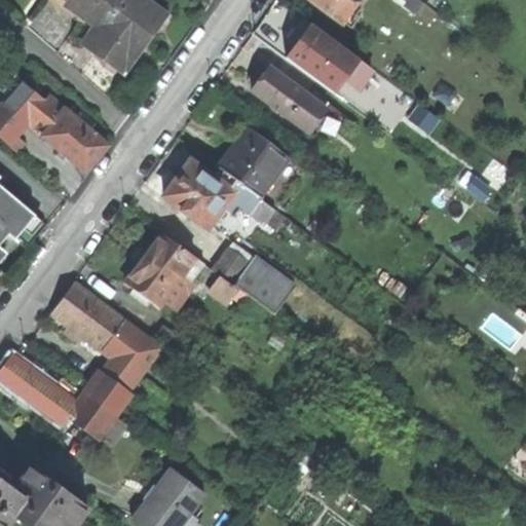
[(142,0),(60,0),(108,36),(96,52),(122,73),(141,47),(163,15),(142,0)]
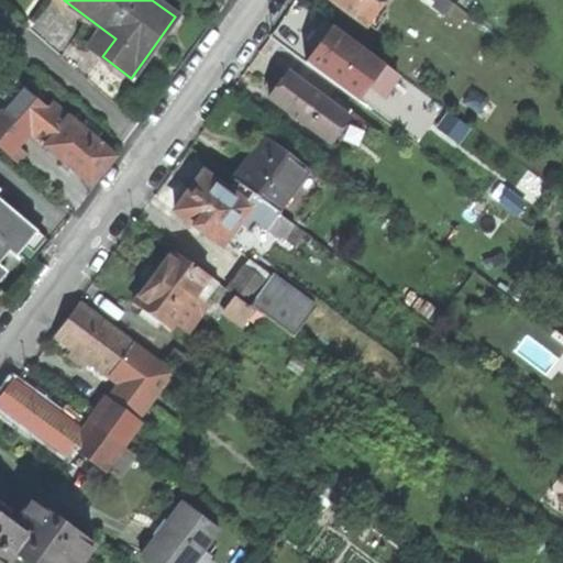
[(331,0),(367,26),(385,0),(331,0)]
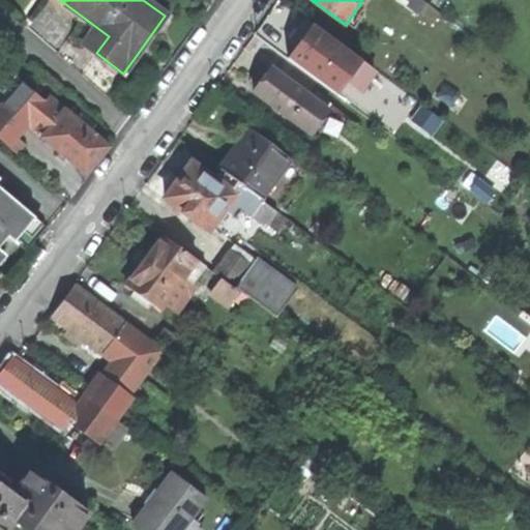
[(418,0),(391,0),(413,16),(422,3),(418,0)]
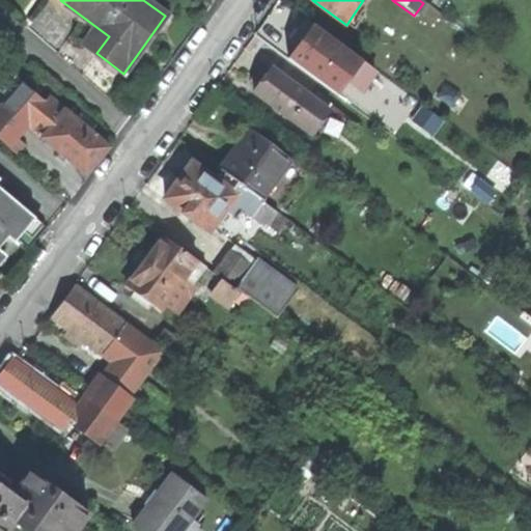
[(313,21),(287,57),(340,94),(350,81),(363,91),(380,68),(313,21)]
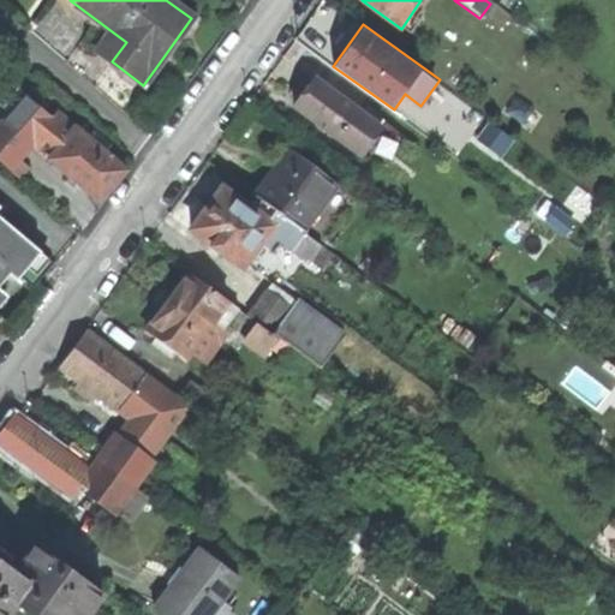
[(294,107),(357,153),(378,125),(316,78),(305,93),(294,107)]
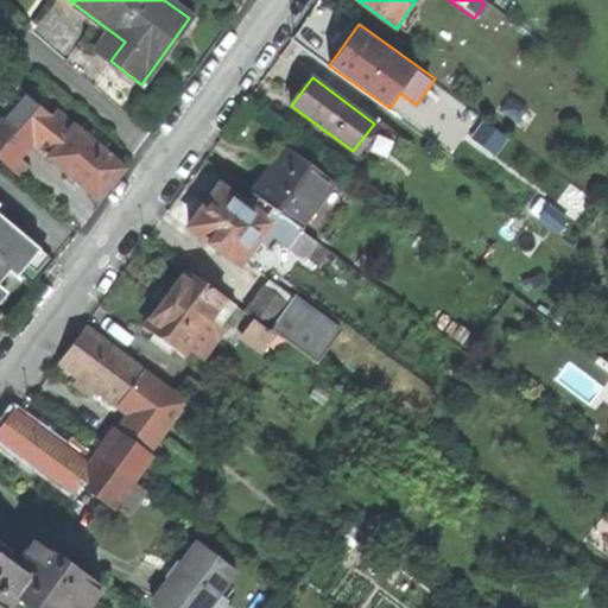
[(50,116),(25,94),(0,122),(0,159),(19,175),(27,166),(18,157),(30,143),(99,200),(106,191),(124,169),(107,154),(112,150),(100,140),(95,145),(55,112),(50,116)]
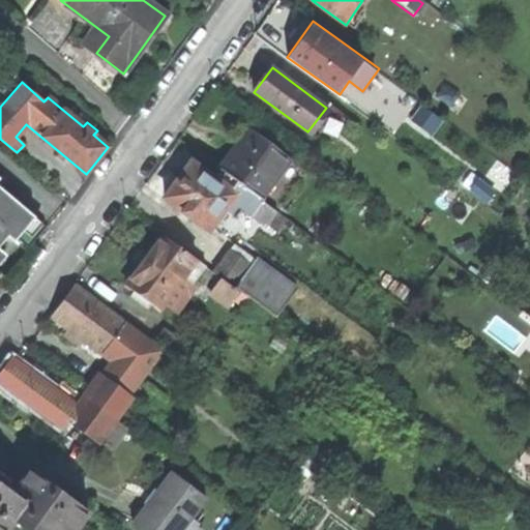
[(218,168),(226,173),(276,211),(304,173),(246,130),(234,148),(218,168)]
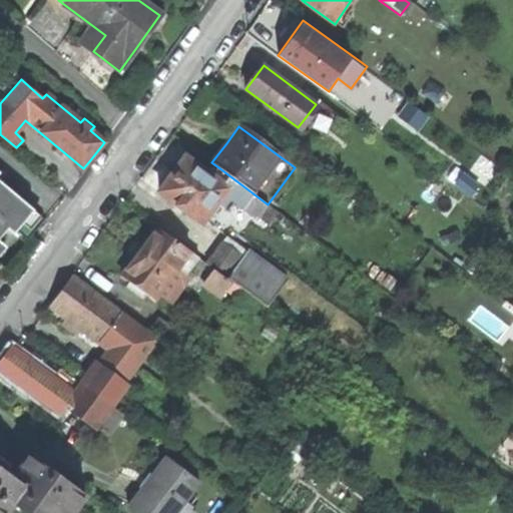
[(266,224),(276,210),(268,204),(218,167),(211,176),(184,156),(174,169),(171,174),(167,175),(159,186),(159,190),(158,191),(175,204),(174,206),(185,214),(187,212),(201,223),(216,203),(222,207),(229,198),(242,208),(243,207),(266,224)]
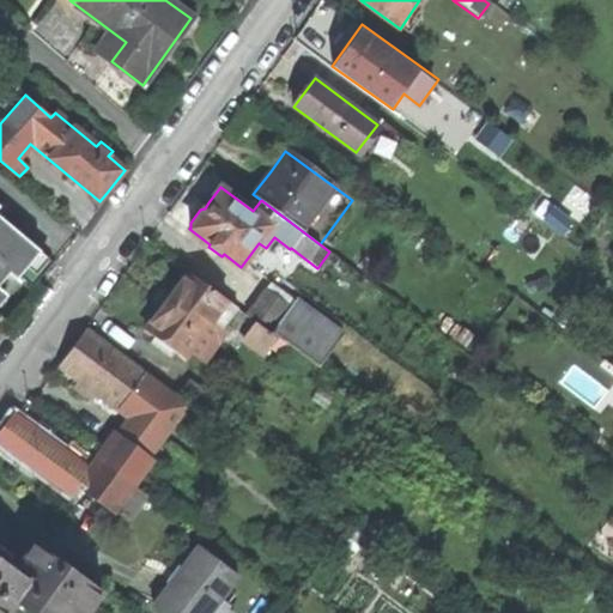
[(0,283),(8,274),(16,280),(19,275),(32,287),(53,263),(1,219),(0,220),(0,283)]
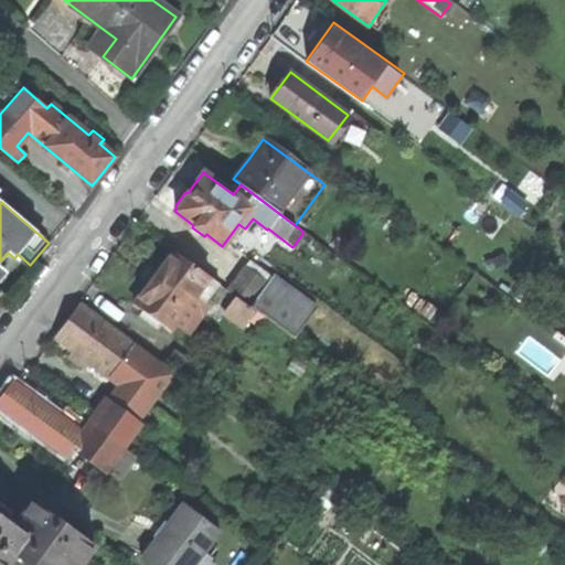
[(160,323),(169,330),(196,294),(208,301),(204,307),(220,318),(224,311),(244,327),(249,320),(262,329),(267,320),(252,308),(173,251),(152,278),(134,304),(142,310),(139,316),(156,329),(160,323)]
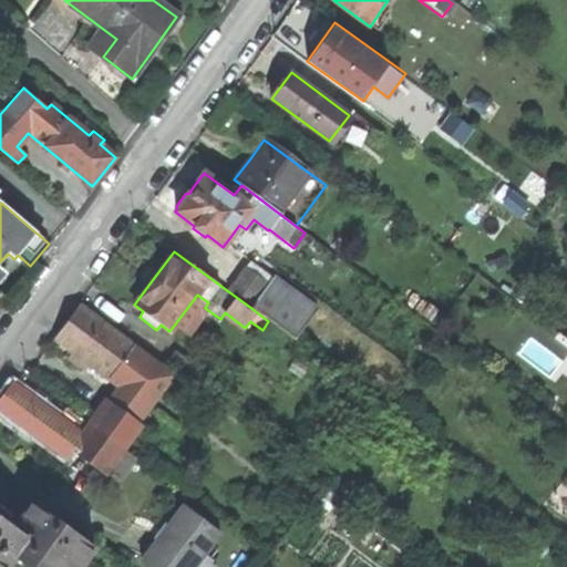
[(255,307),(253,309),(268,321),(295,340),(318,309),(272,276),(268,284),(245,267),(228,289),(251,306),(253,305),(255,307)]
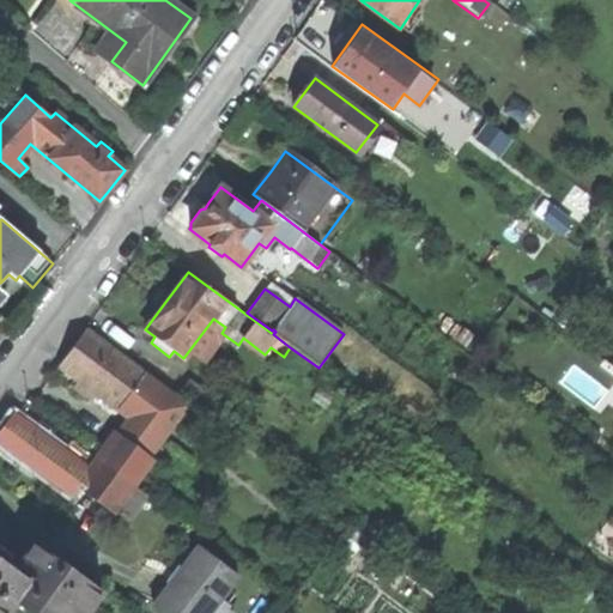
[(78,487),(113,514),(133,486),(152,460),(147,456),(186,404),(86,329),(73,347),(59,366),(129,418),(98,460),(71,439),(62,451),(13,414),(4,428),(0,432),(0,443),(72,496),(78,487)]
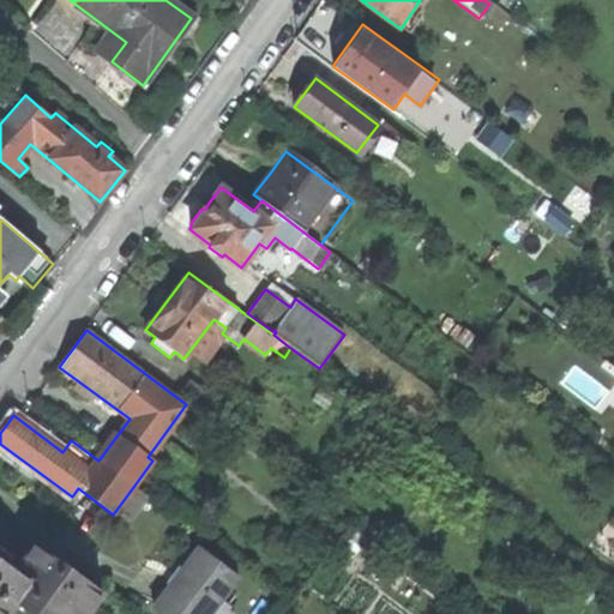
[(85,613),(101,593),(35,545),(13,573),(0,564),(0,613),(6,613),(16,602),(31,613),(85,613)]
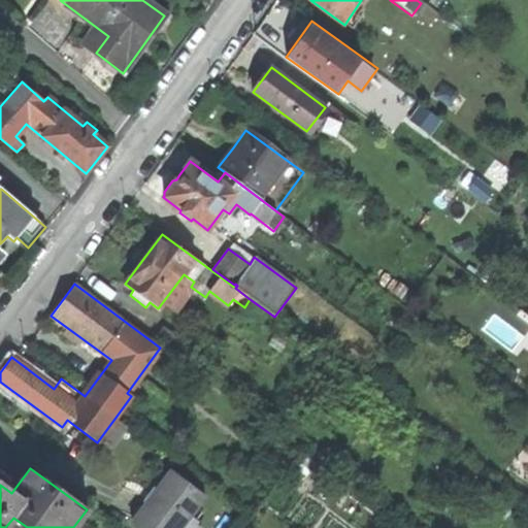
[(140,527),(196,527),(192,525),(202,512),(197,507),(205,497),(171,470),(151,496),(131,521),(140,527)]
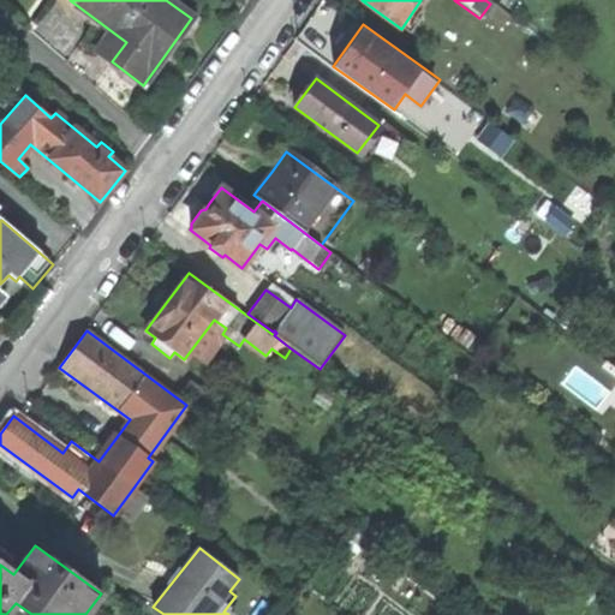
[(132,614),(101,593),(85,614),(132,614)]
